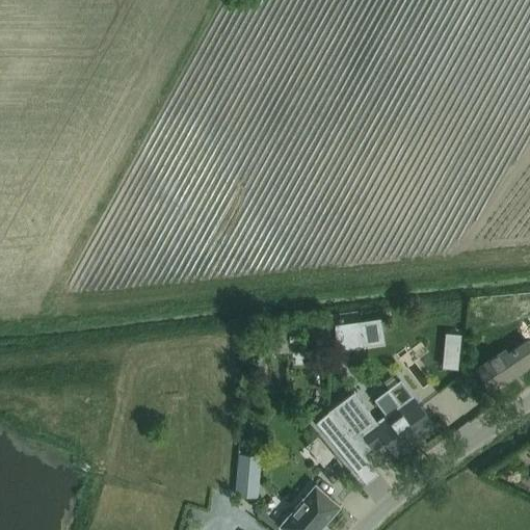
[(335,324),(336,351),(365,347),(362,321),(335,324)]
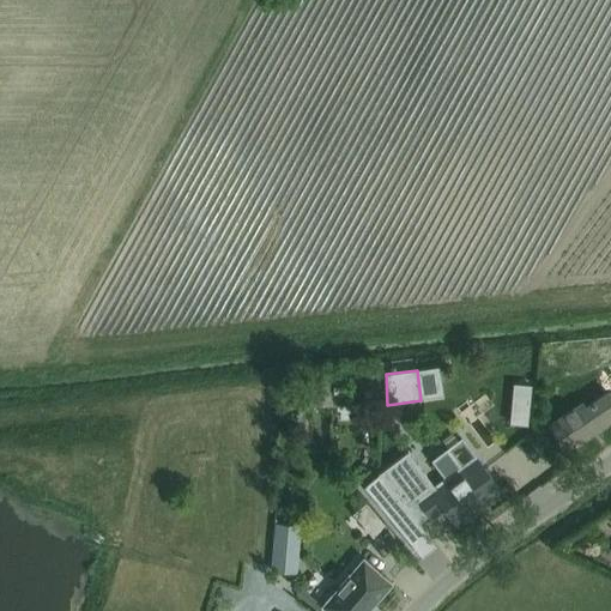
[(530,423),(530,388),(516,388),(516,403),(513,403),(513,423),(530,423)]
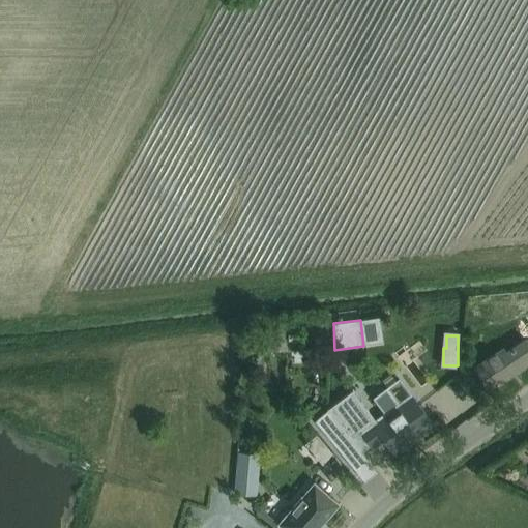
[(527,342),(508,354),(505,350),(476,370),(491,391),(527,365),(527,342)]
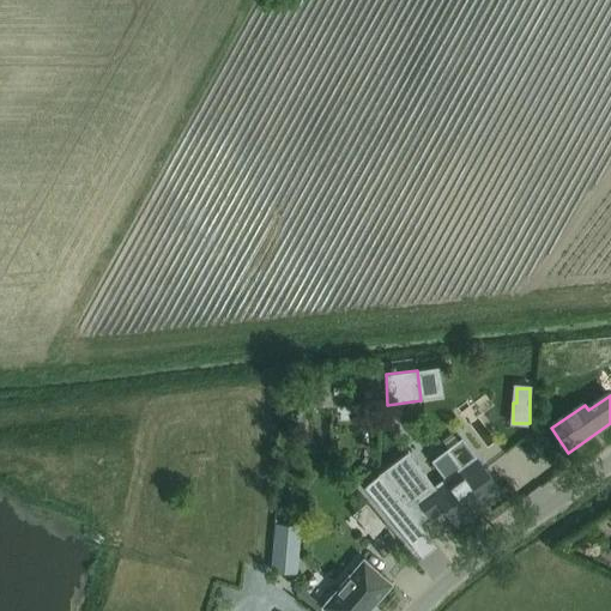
[(409,453),(368,485),(410,539),(424,558),(437,548),(421,527),(445,509),(454,521),(483,500),(488,506),(502,494),(488,475),(477,460),(439,490),(409,453)]
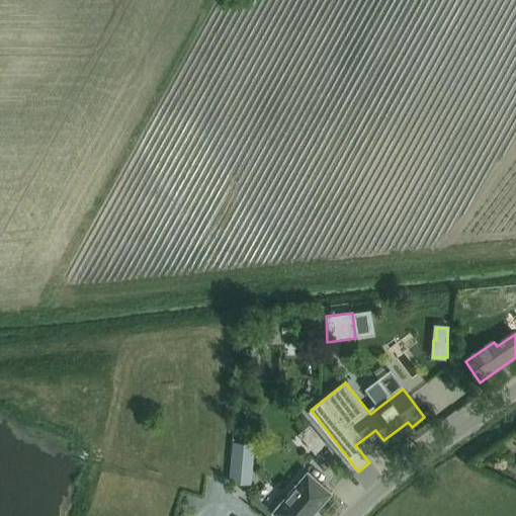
[(318,435),(307,444),(316,454),(326,444),(318,435)]
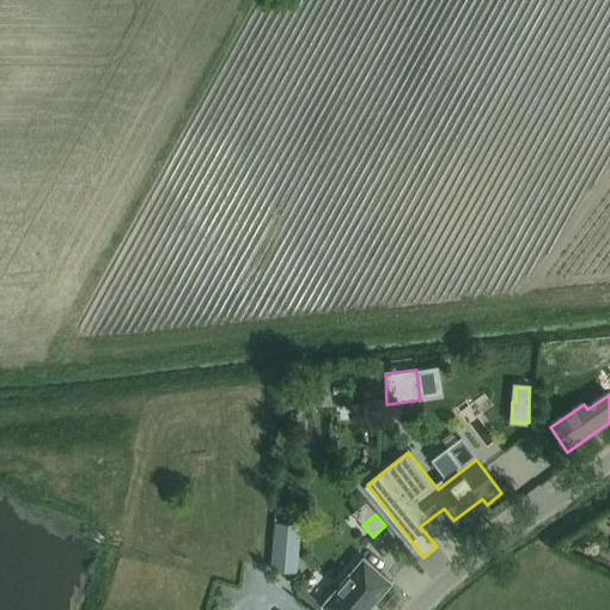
[(300,569),(304,526),(274,524),(270,571),(296,573),(296,569),(300,569)]
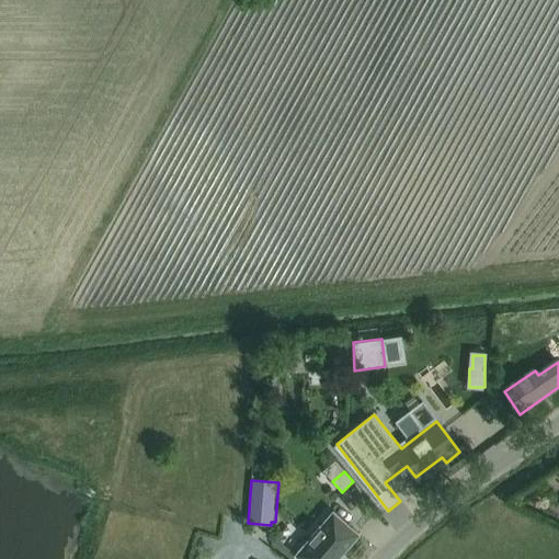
[(310,533),(318,515),(298,506),(291,525),(310,533)]
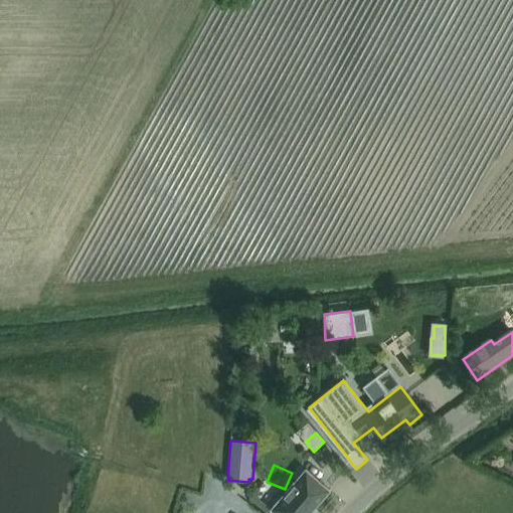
[(310,512),(329,491),(314,478),(306,472),(275,508),(280,512),(310,512)]
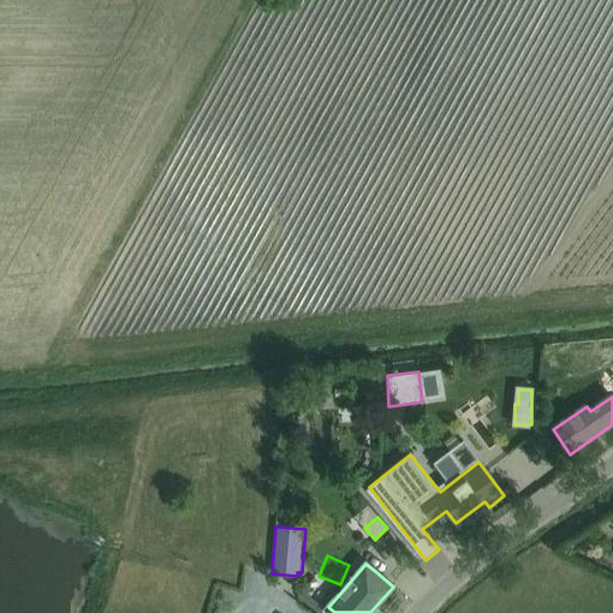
[(329,593),(315,581),(307,590),(322,602),(329,593)]
